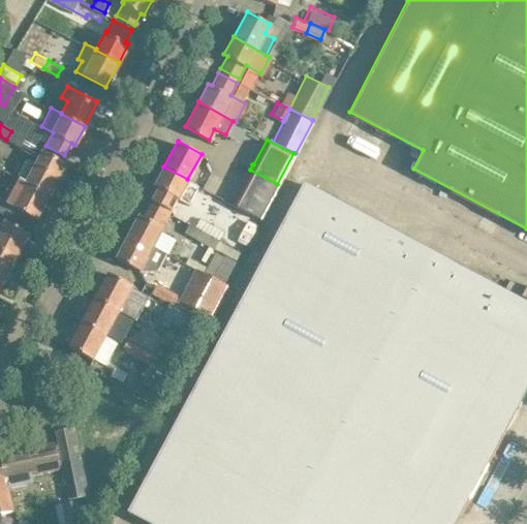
[(26,157),(16,175),(49,192),(65,161),(43,150),(37,162),(26,157)]
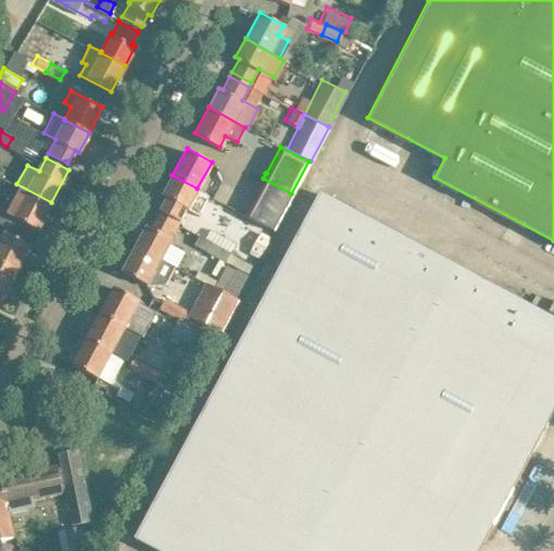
[(197,188),(172,175),(162,193),(165,196),(159,209),(178,220),(186,207),(198,212),(208,193),(197,188)]
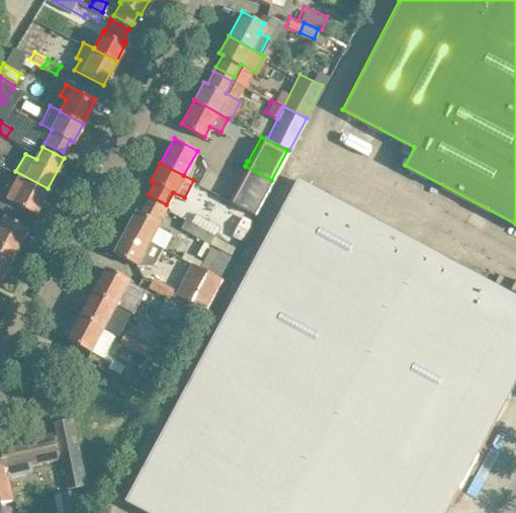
[(259,203),(271,180),(245,166),(242,171),(238,179),(228,199),(254,214),(259,203)]
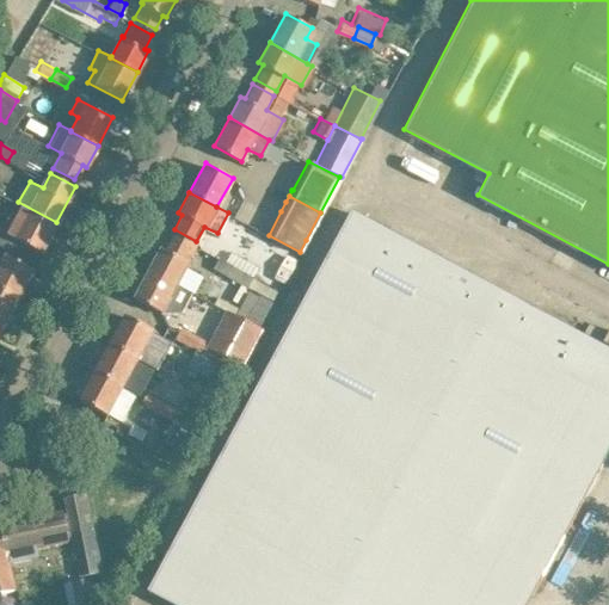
[(56,222),(18,202),(18,203),(22,204),(7,229),(0,224),(0,242),(12,249),(18,239),(41,251),(56,222)]
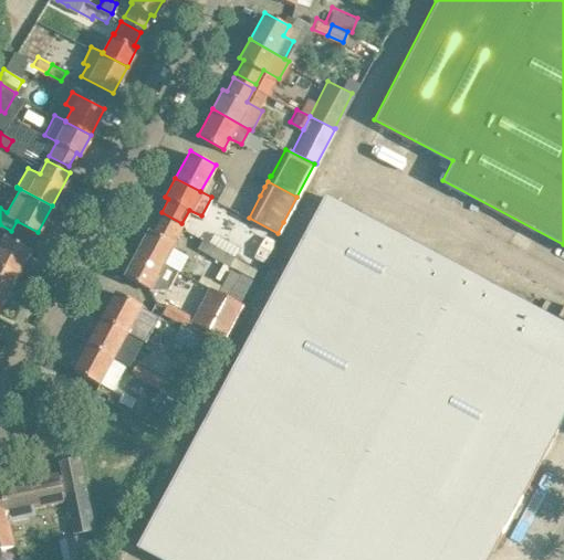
[(563,321),(325,193),(246,341),(522,489),(563,411),(563,321)]
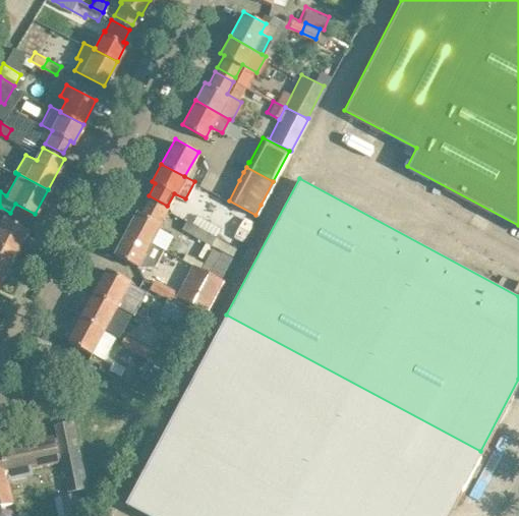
[(136,210),(127,228),(151,240),(159,223),(158,223),(165,210),(147,199),(139,212),(136,210)]
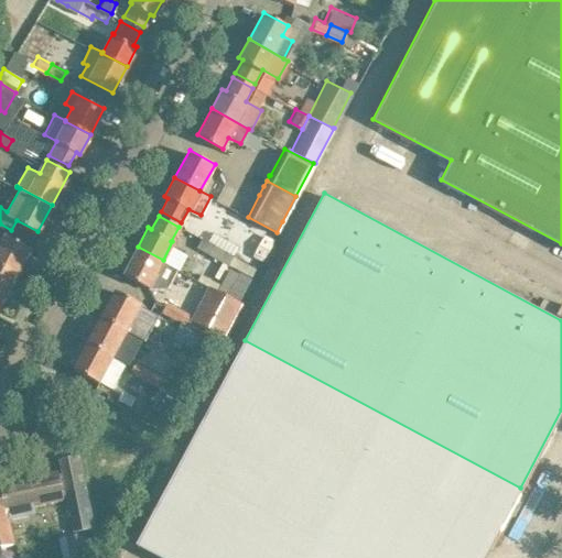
[(216,240),(250,259),(258,245),(224,227),(216,240)]
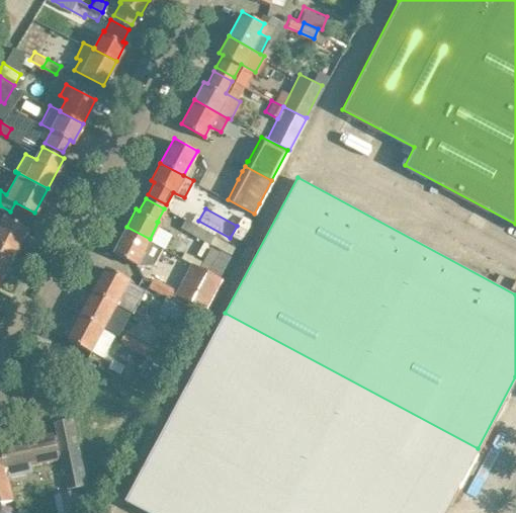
[(5,215),(0,224),(0,244),(14,252),(27,227),(5,215)]
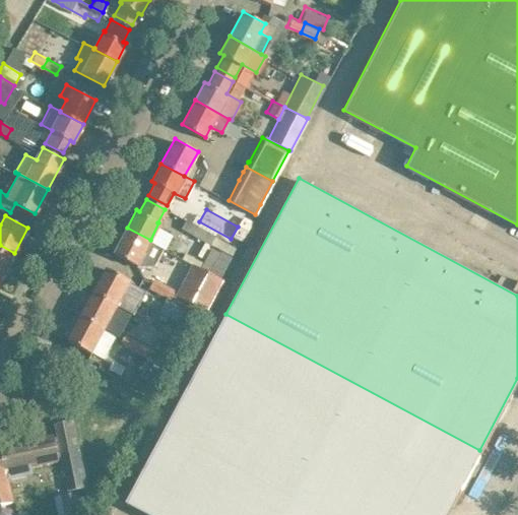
[(236,245),(185,217),(181,227),(210,243),(211,242),(232,253),(236,245)]
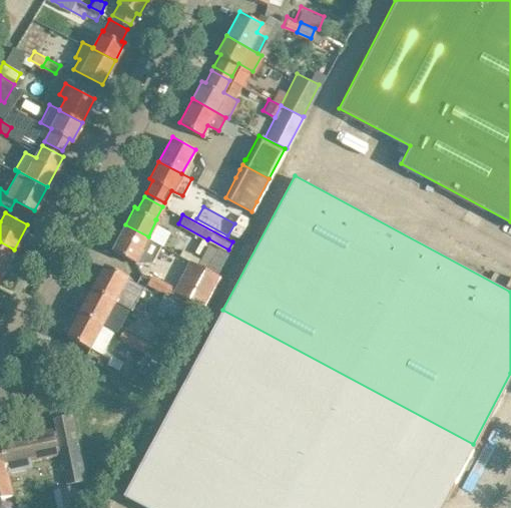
[(148,236),(125,224),(112,248),(134,261),(135,259),(151,260),(160,242),(148,236)]
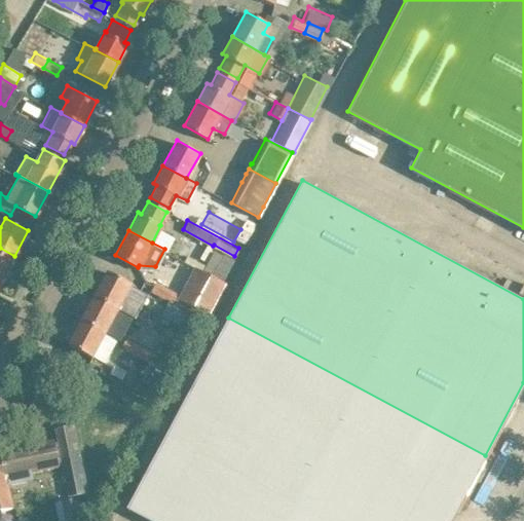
[(14,256),(0,248),(0,273),(1,271),(4,273),(14,256)]
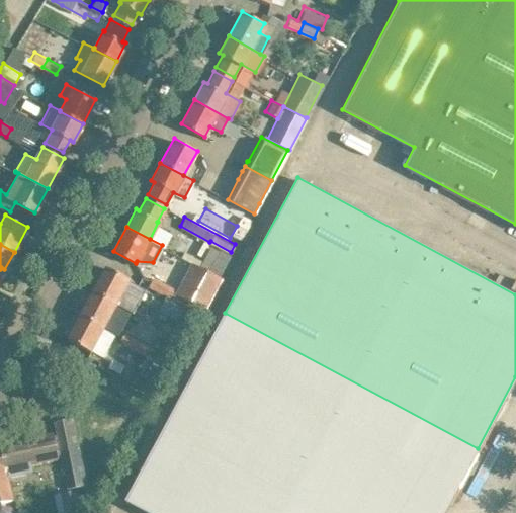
[(209,244),(198,264),(197,264),(218,275),(219,274),(230,253),(219,247),(219,249),(209,244)]
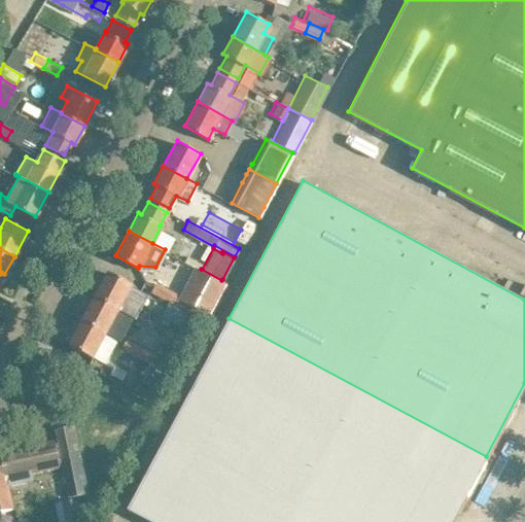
[(194,265),(179,292),(176,298),(194,308),(194,307),(208,315),(226,282),(222,279),(221,280),(201,269),(202,269),(194,265)]
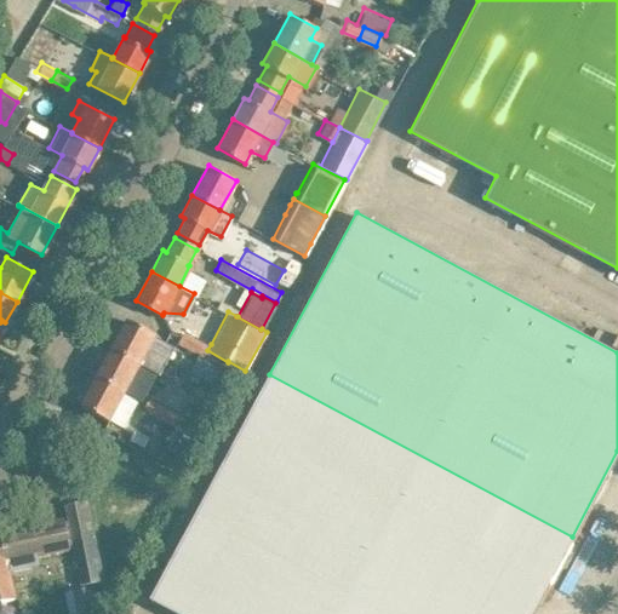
[(126,317),(110,346),(138,362),(158,372),(173,343),(148,330),(126,317)]
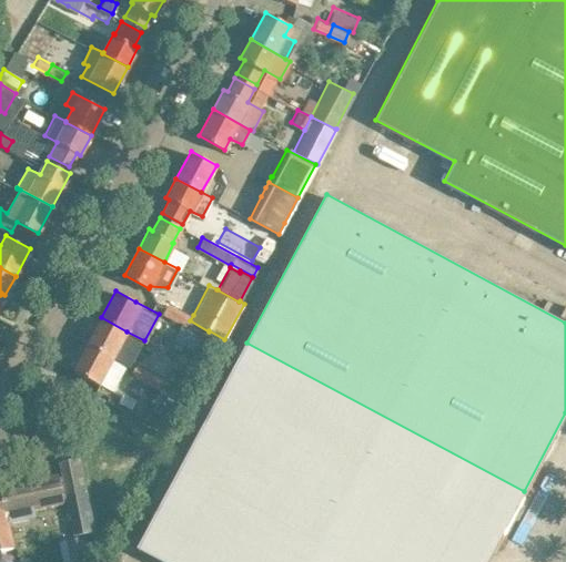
[(161,312),(174,318),(180,308),(167,302),(161,312)]
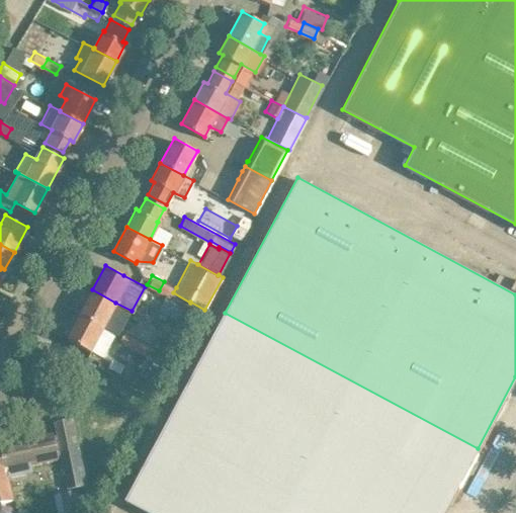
[(164,281),(159,290),(163,293),(156,307),(181,320),(190,303),(173,292),(176,287),(164,281)]
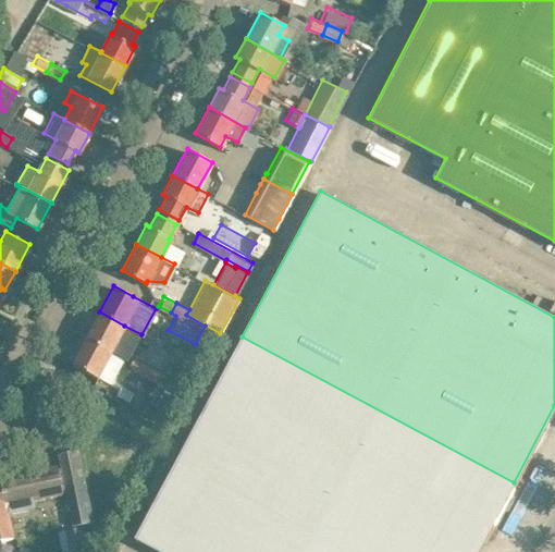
[(99,311),(86,338),(110,351),(124,326),(99,311)]
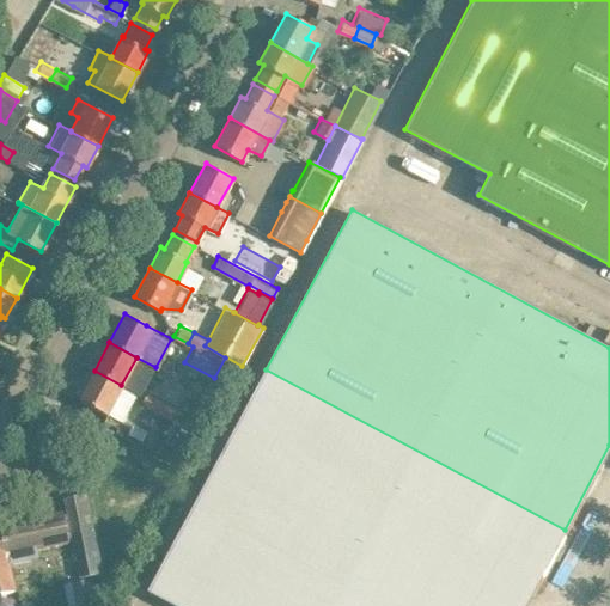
[(523,605),(565,530),(266,369),(147,591),(176,605),(523,605)]
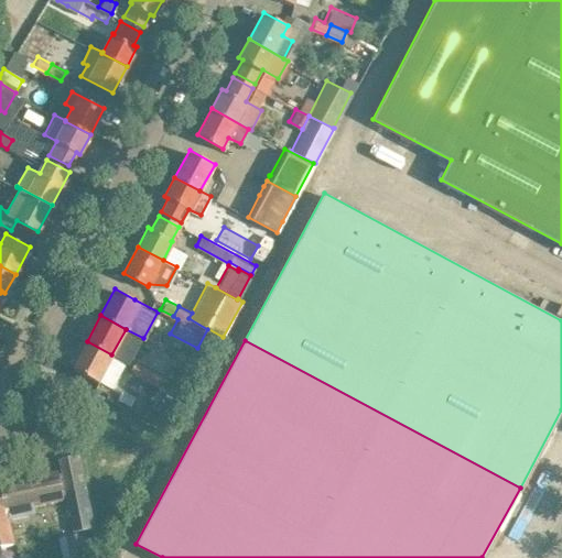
[(87,341),(73,368),(92,378),(109,387),(123,361),(111,354),(87,341)]
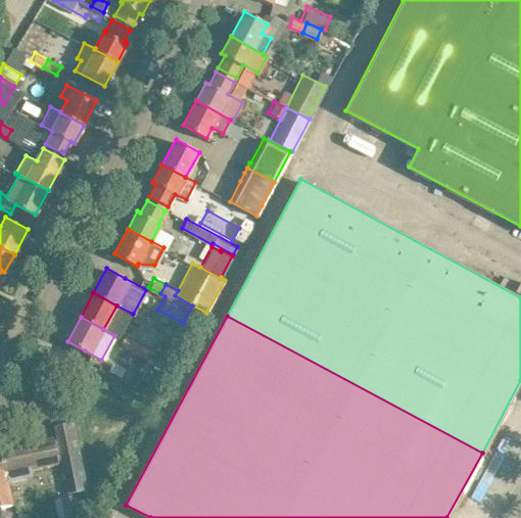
[(120,342),(132,348),(136,340),(124,333),(120,342)]
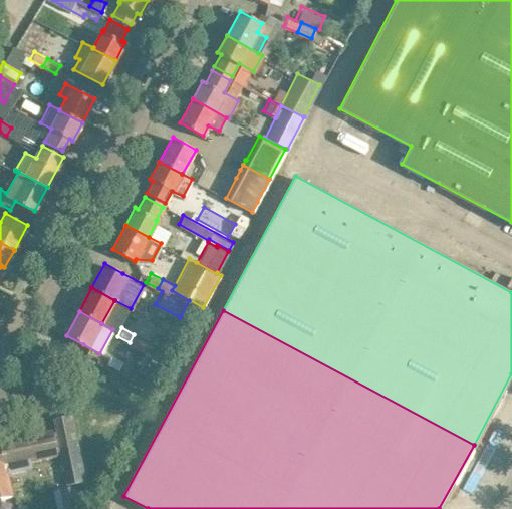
[(134,334),(130,342),(142,349),(146,341),(134,334)]
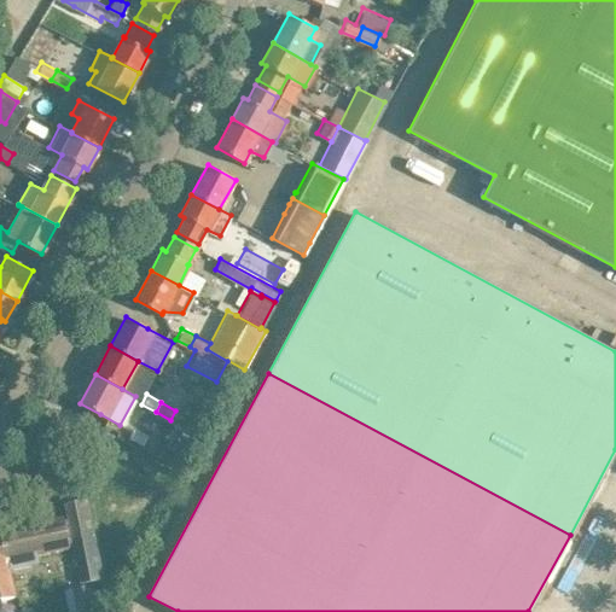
[(178,417),(160,452),(182,464),(201,430),(178,417)]
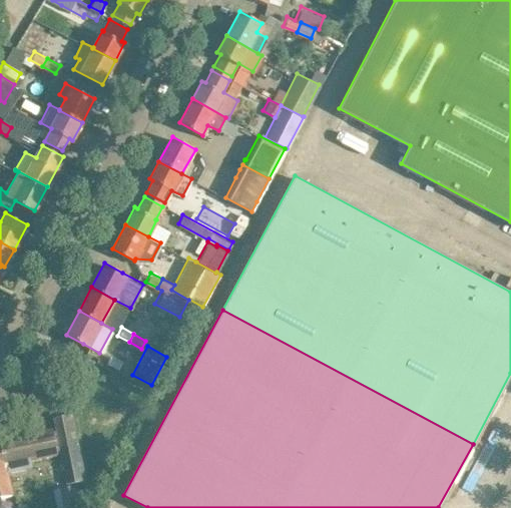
[(18,435),(0,439),(0,443),(6,470),(7,470),(30,465),(29,459),(29,458),(57,451),(56,447),(60,446),(65,481),(85,477),(71,411),(53,414),(52,415),(56,428),(53,429),(52,425),(17,432),(18,435)]
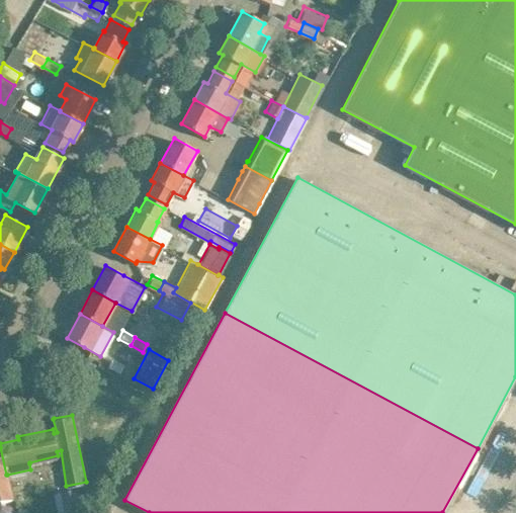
[(0,500),(12,497),(7,475),(6,475),(0,447),(0,500)]
